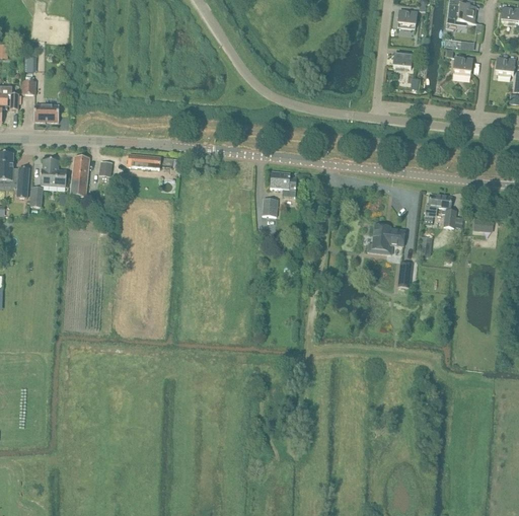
[(451,0),(449,20),(476,23),(476,22),(473,22),(475,7),(478,7),(473,6),(474,0),(451,0)]
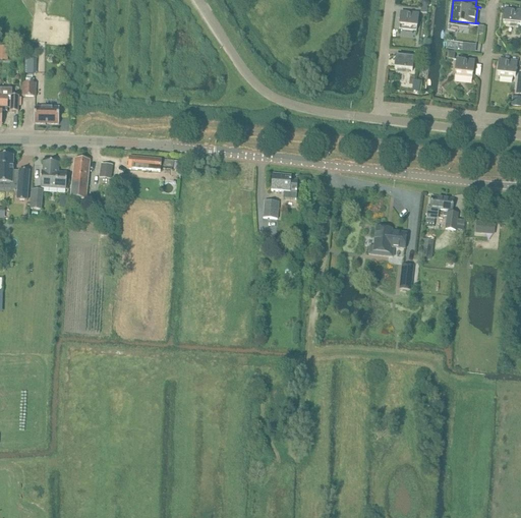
[(520,8),(505,7),(503,21),(520,23),(520,21),(520,8)]
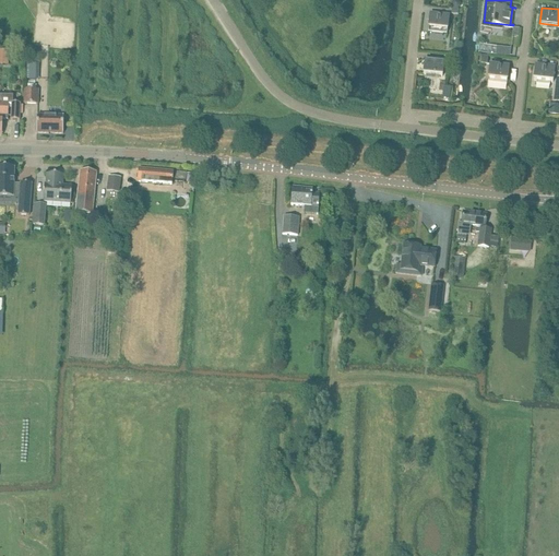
[(430,11),(428,30),(429,26),(447,27),(447,32),(449,13),(430,11)]
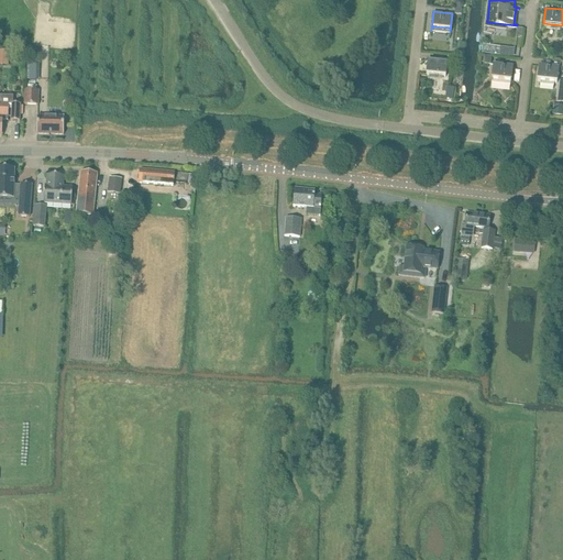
[(9,48),(0,47),(0,62),(9,63),(9,48)]
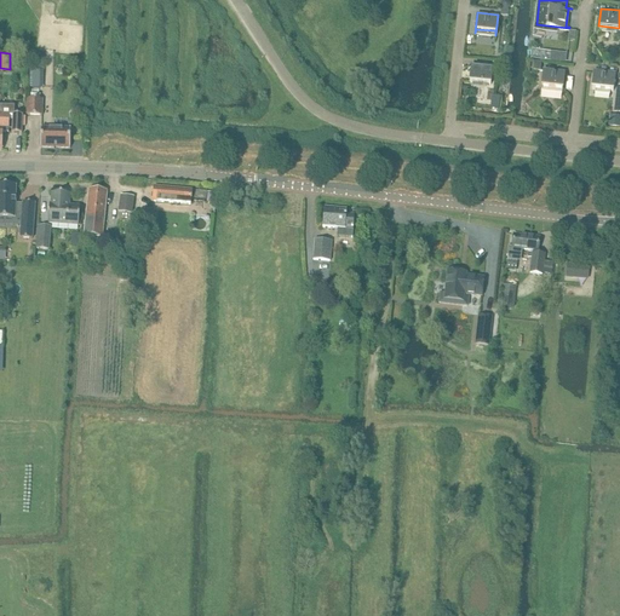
[(471,62),(469,80),(491,82),(493,64),(471,62)]
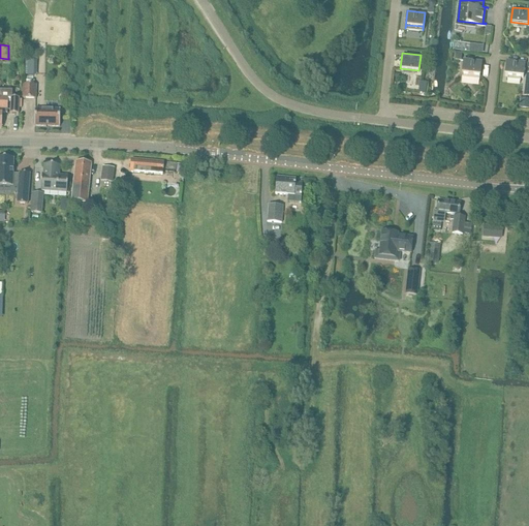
[(25,72),(36,72),(37,58),(25,58),(25,72)]
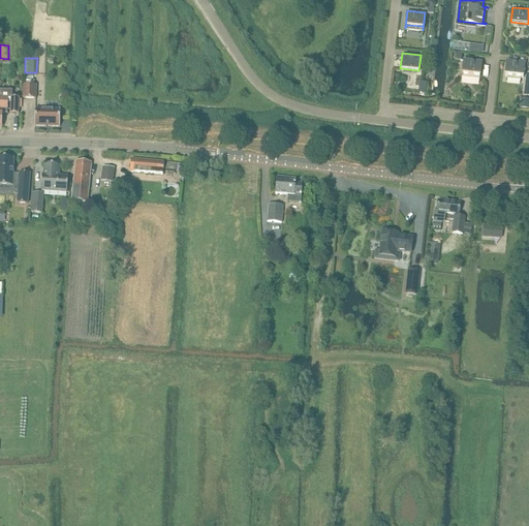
[(463,58),(462,75),(463,72),(479,73),(478,78),(479,78),(481,60),(463,58)]
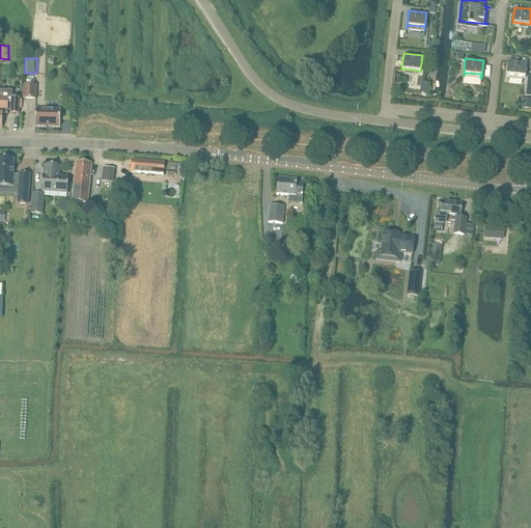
[(508,59),(507,74),(525,76),(527,61),(508,59)]
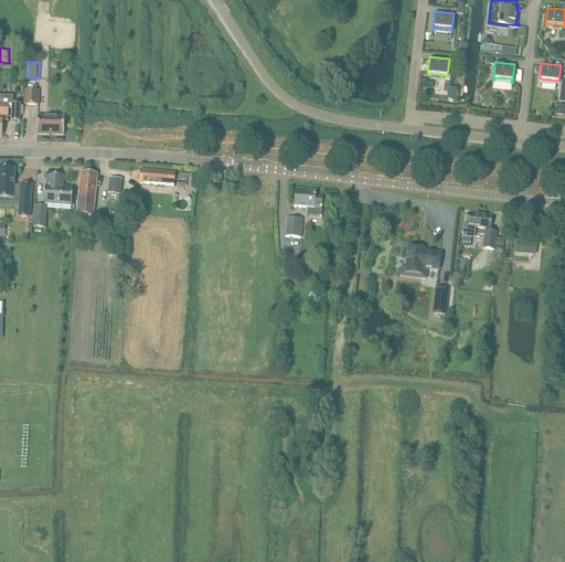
[(21,101),(35,102),(35,86),(22,86),(21,101)]
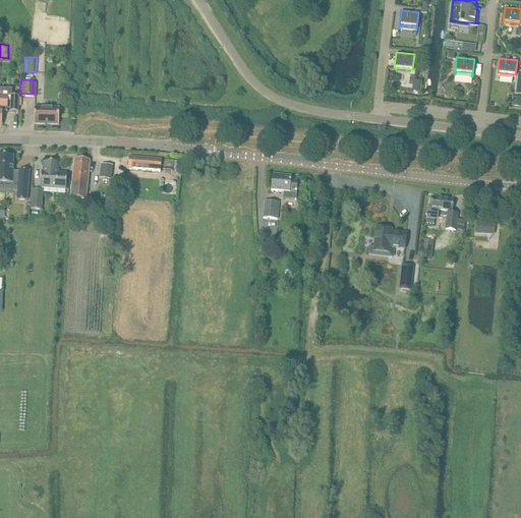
[(10,94),(10,109),(18,109),(19,95),(10,94)]
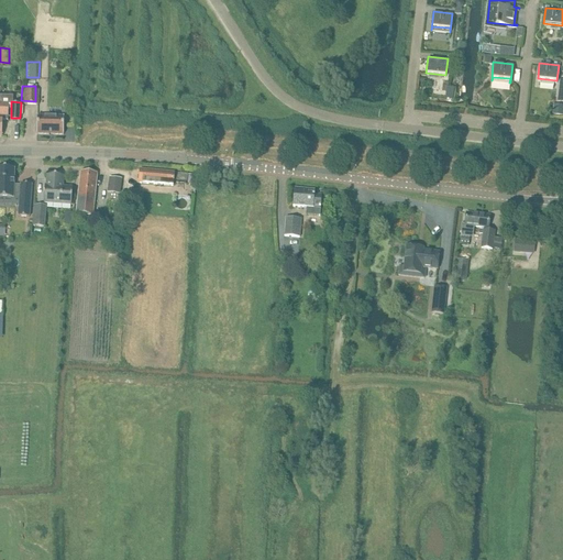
[(53,130),(53,131),(64,132),(64,113),(37,113),(36,131),(50,131),(50,130),(53,130)]
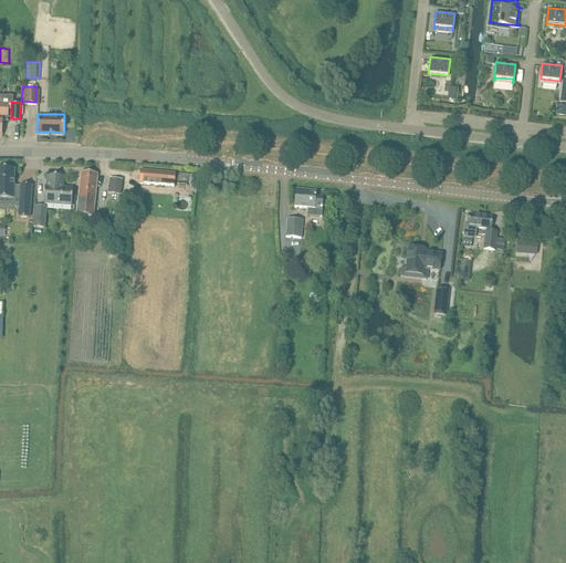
[(0,196),(20,197),(19,215),(30,215),(32,183),(21,181),(21,184),(14,184),(14,167),(0,166),(0,196)]
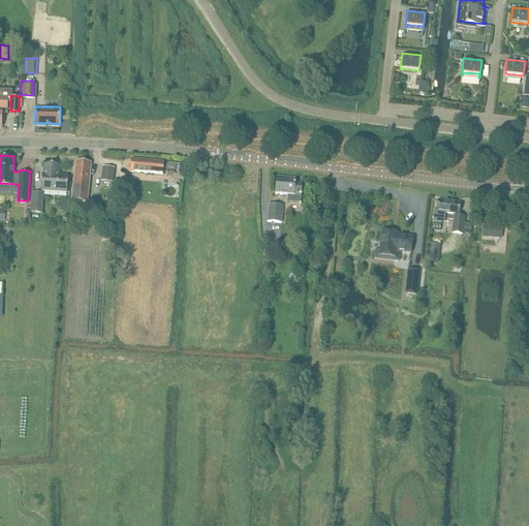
[(147,172),(148,158),(131,156),(130,169),(147,172)]
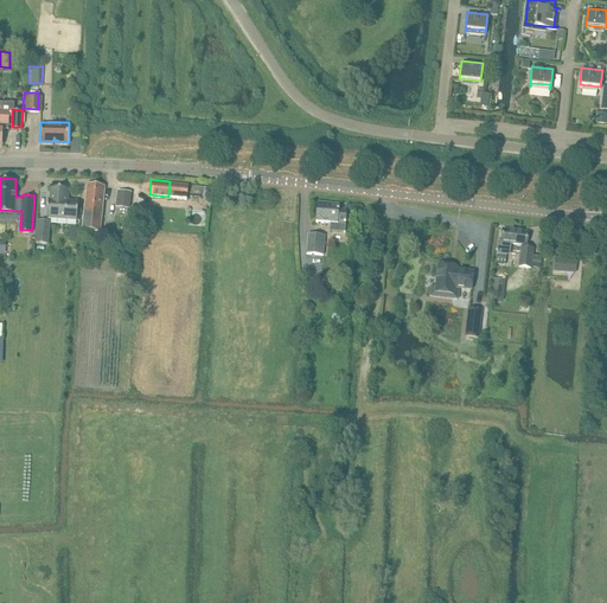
[(87,181),(85,193),(83,228),(101,229),(103,194),(104,183),(87,181)]
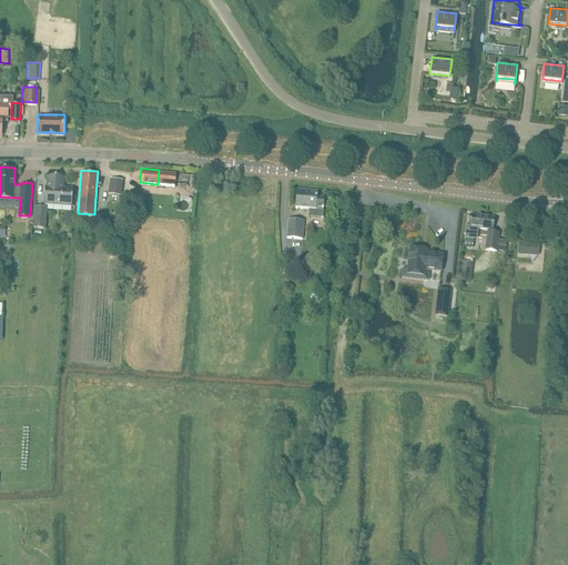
[(159,170),(158,184),(174,185),(175,171),(159,170)]
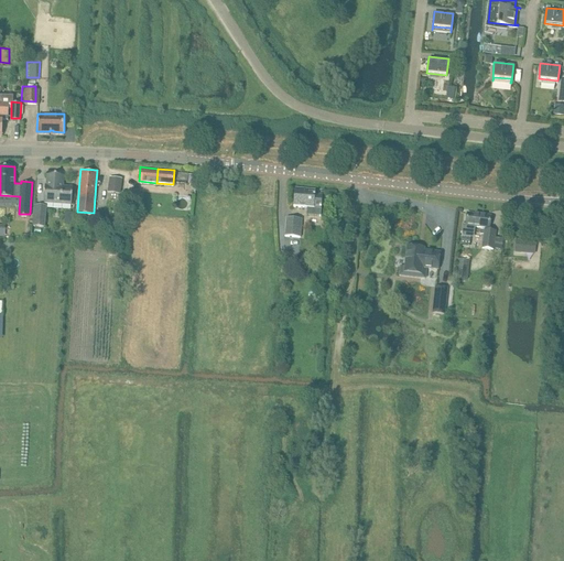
[(72,203),(72,195),(73,184),(63,184),(64,173),(47,172),(46,183),(45,183),(44,201),(72,203)]
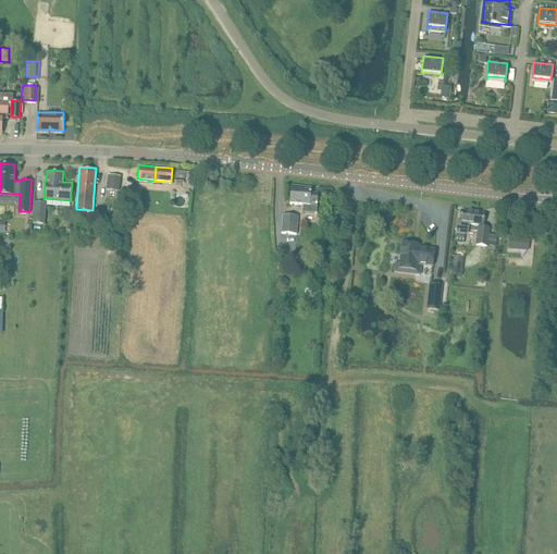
[(109,173),(107,185),(119,187),(120,175),(109,173)]
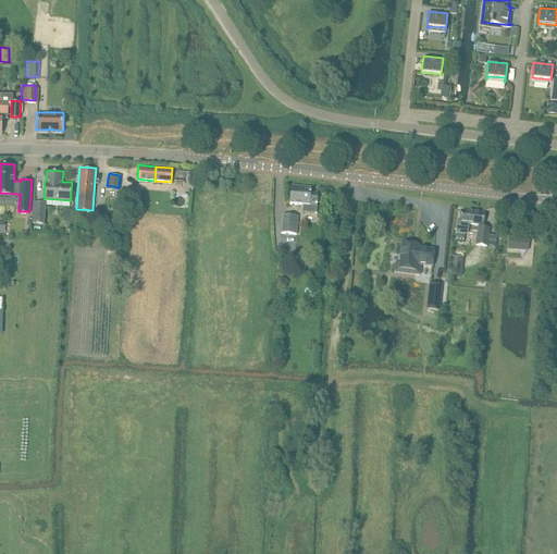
[(311,191),(311,185),(292,183),(291,194),(289,200),(304,201),(302,208),(317,210),(318,191),(311,191)]
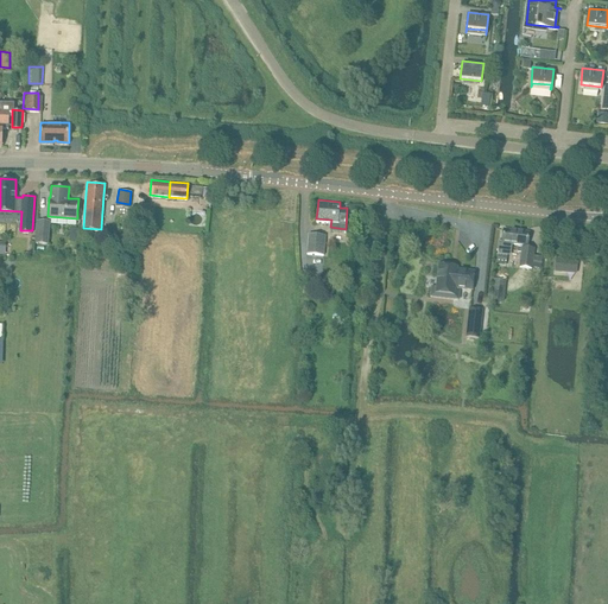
[(150,204),(140,203),(138,221),(149,222),(150,204)]
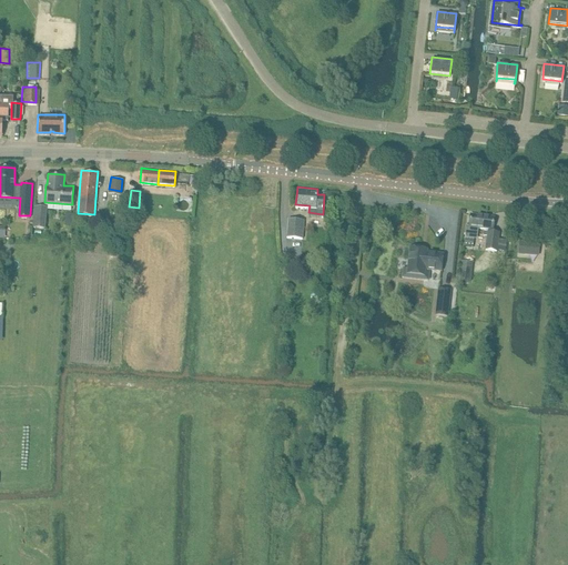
[(46,205),(34,204),(32,225),(44,226),(46,205)]
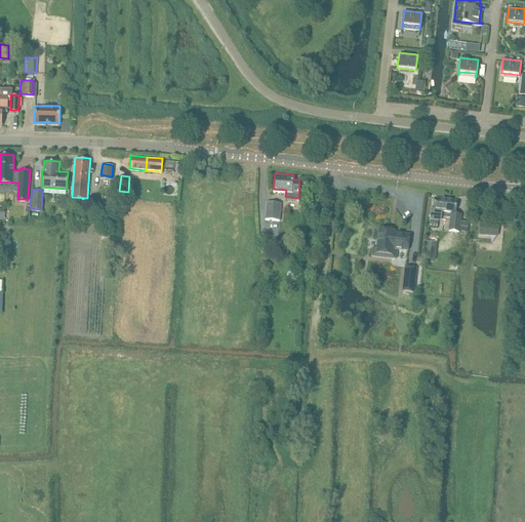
[(455,210),(456,198),(435,196),(434,206),(431,206),(430,216),(440,217),(441,208),(451,209),(449,229),(458,230),(461,212),(454,211),(455,209),(455,210)]
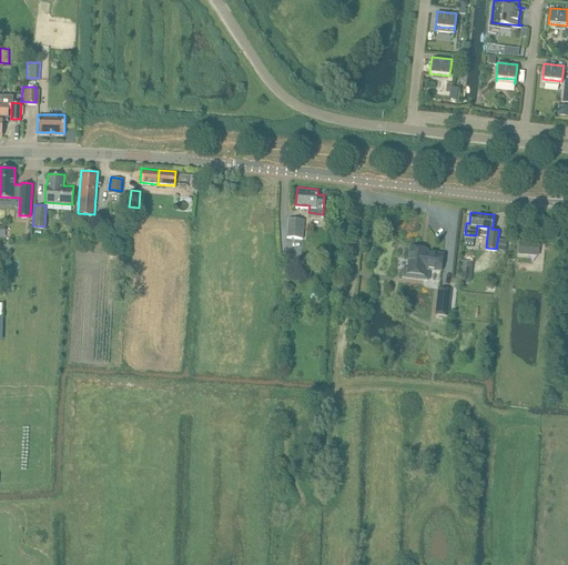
[(288,218),(287,235),(303,236),(304,219),(288,218)]
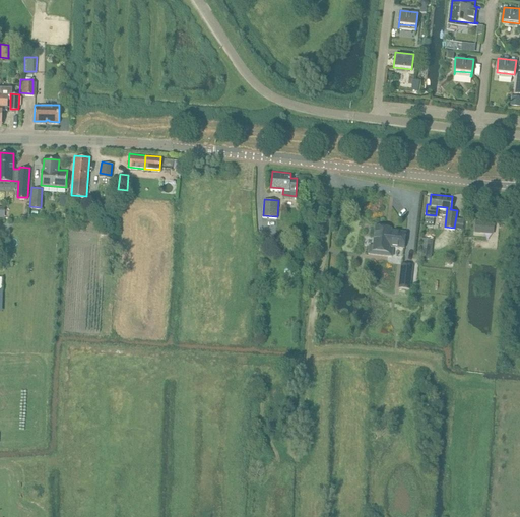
[(385,229),(386,225),(376,224),(373,249),(388,250),(389,244),(404,246),(405,231),(390,229),(385,229)]
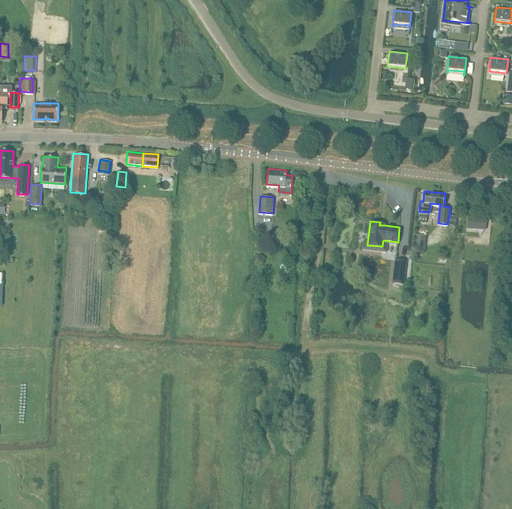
[(426,235),(416,234),(414,250),(424,252),(426,235)]
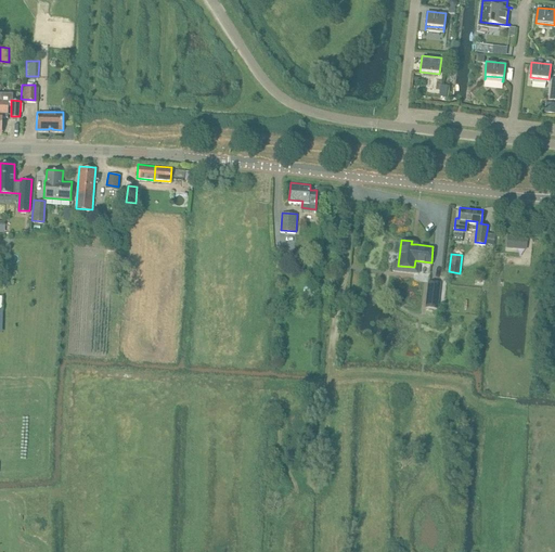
[(440,276),(429,274),(426,300),(437,302),(440,276)]
